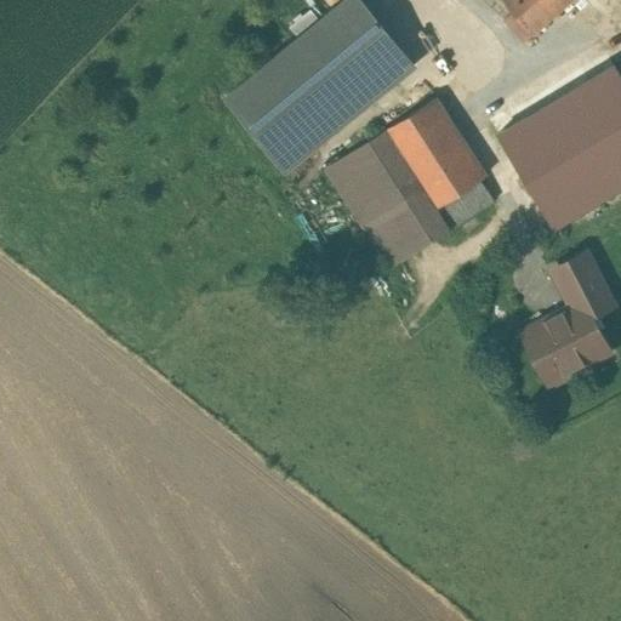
[(345,0),(320,20),(227,96),(285,167),(412,63),(360,0),(345,0)]
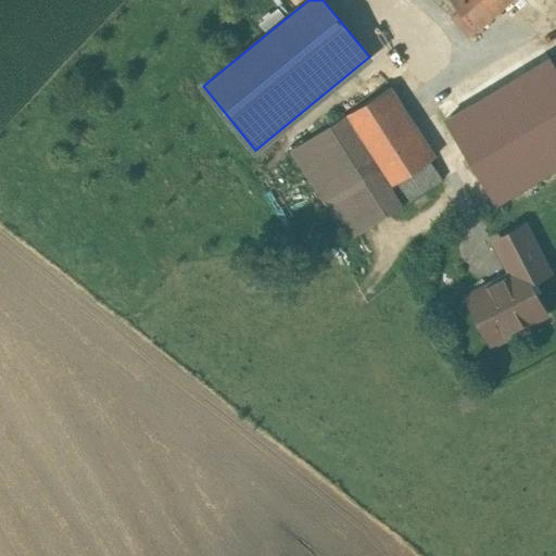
[(449,0),(476,29),(508,0),(449,0)]
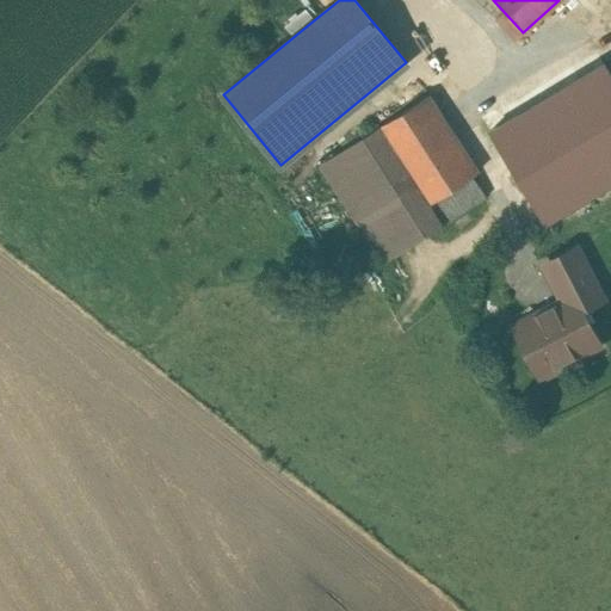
[(610,69),(603,56),(535,97),(579,171),(594,197),(610,186),(610,69)]
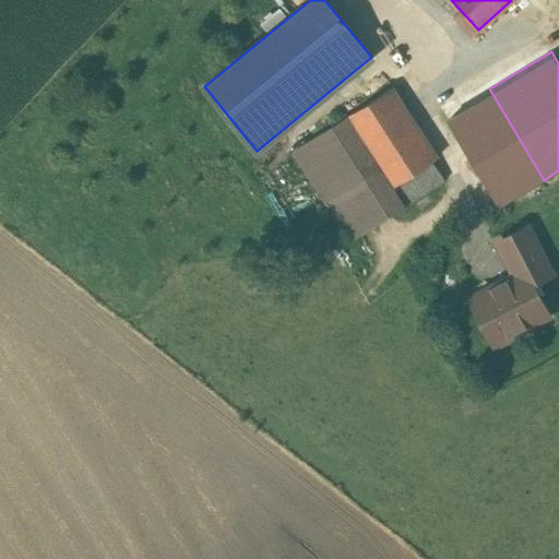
[(530,156),(489,88),(464,103),(504,170),(530,156)]
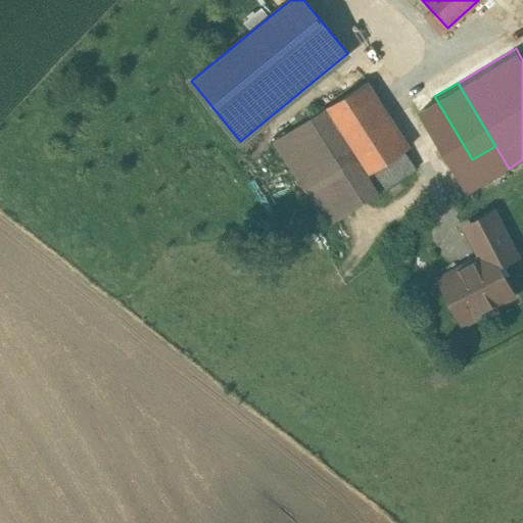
[(368,85),(277,142),(329,225),(379,193),(367,174),(408,148),(368,85)]
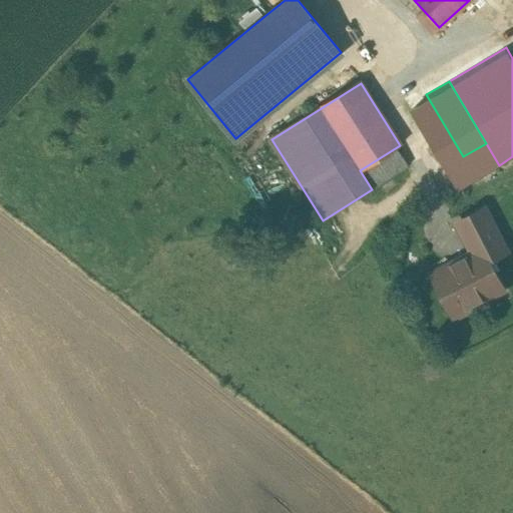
[(463,156),(426,94),(405,107),(442,169),(463,156)]
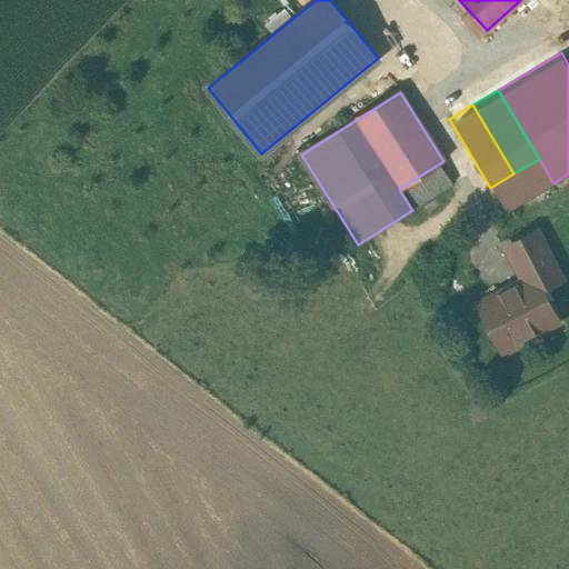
[(527,280),(535,276),(541,289),(560,279),(536,231),(509,246),(508,246),(527,280)]
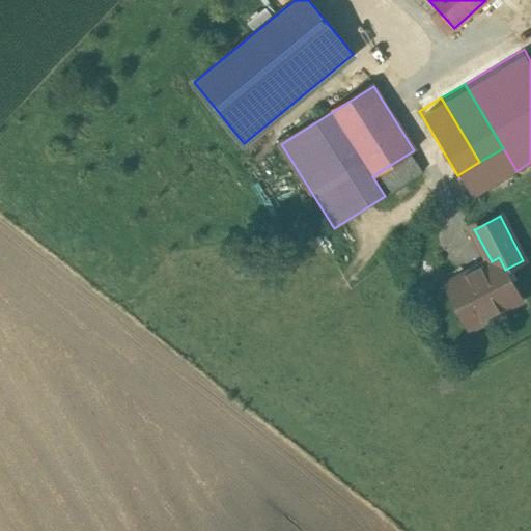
[(492,261),(448,284),(469,325),(476,327),(482,324),(485,316),(496,311),(497,306),(516,296),(519,300),(521,299),(505,270),(499,257),(492,261)]
